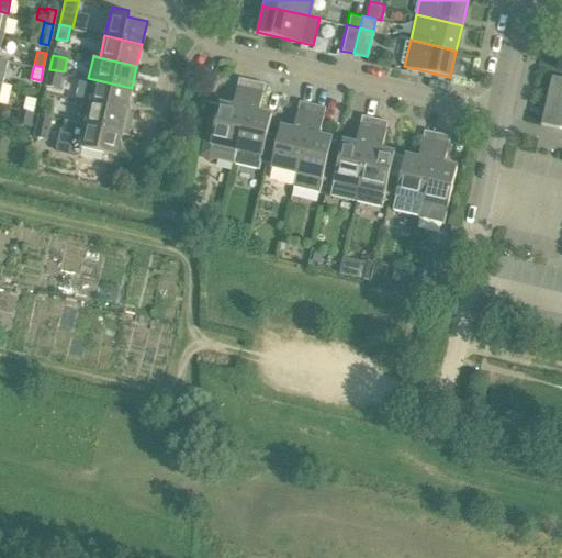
[(49,69),(46,82),(46,84),(60,87),(64,71),(49,69)]
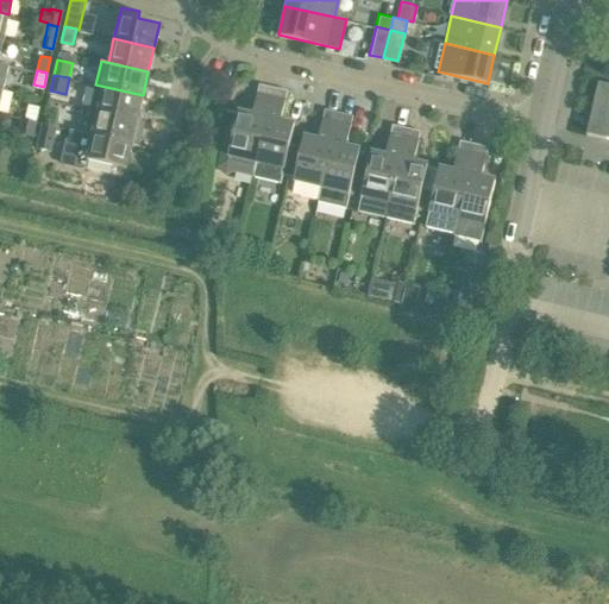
[(608,82),(598,80),(586,132),(608,136),(608,82)]
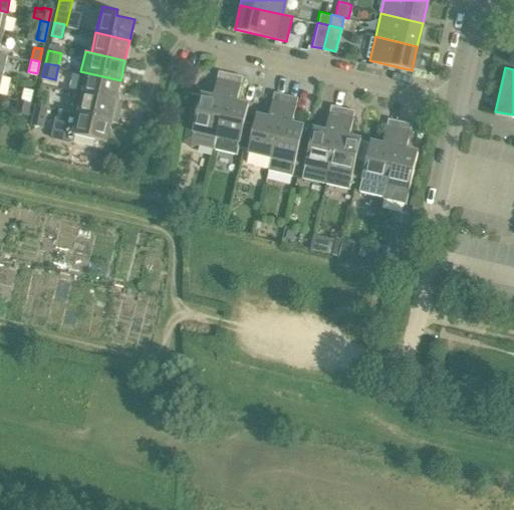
[(212,148),(230,71),(218,68),(212,94),(201,91),(193,125),(187,123),(184,139),(191,146),(198,144),(212,148)]
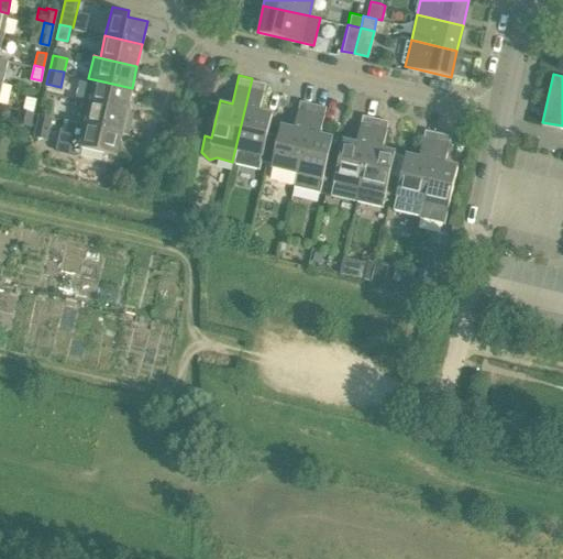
[(127,109),(132,88),(88,78),(84,99),(127,109)]
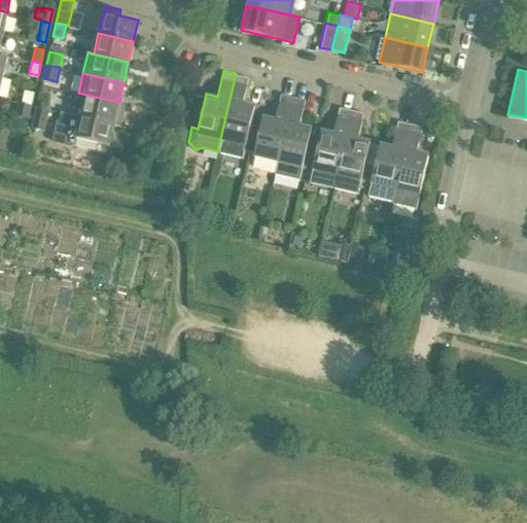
[(247,76),(236,73),(217,151),(242,157),(253,105),(241,102),(247,76)]
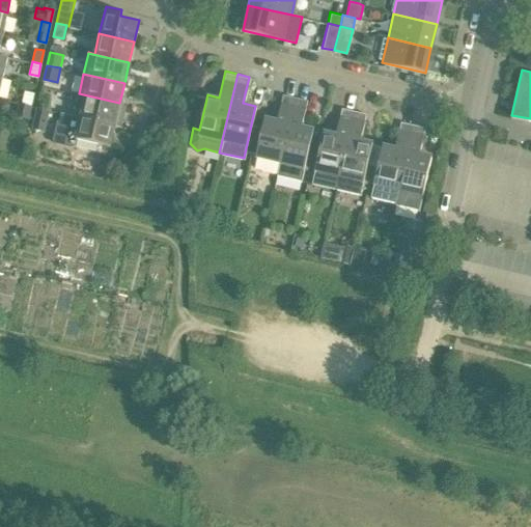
[(25,89),(22,103),(31,105),(34,91),(25,89)]
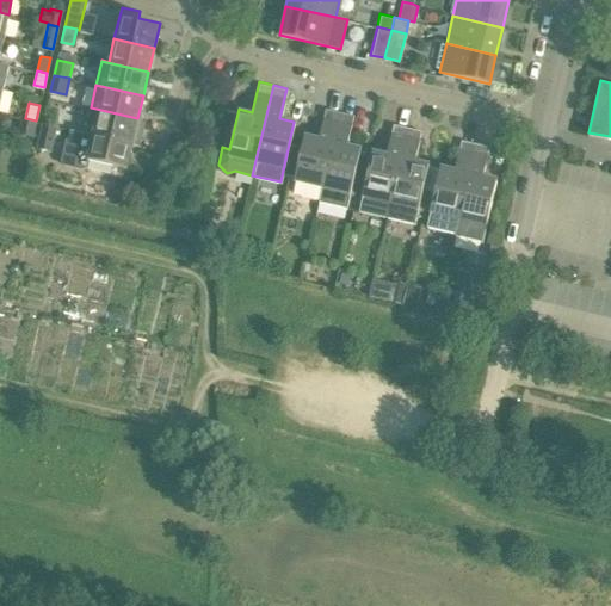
[(47,106),(43,122),(54,124),(57,110),(47,106)]
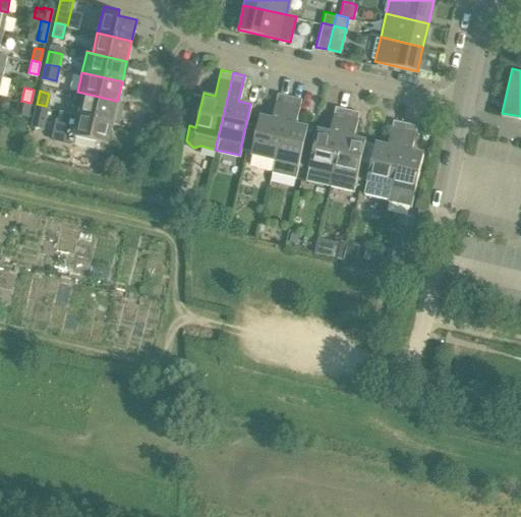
[(273,170),(290,94),(278,91),(272,118),(259,115),(250,153),(252,154),(252,160),(254,163),(257,166),(273,170)]
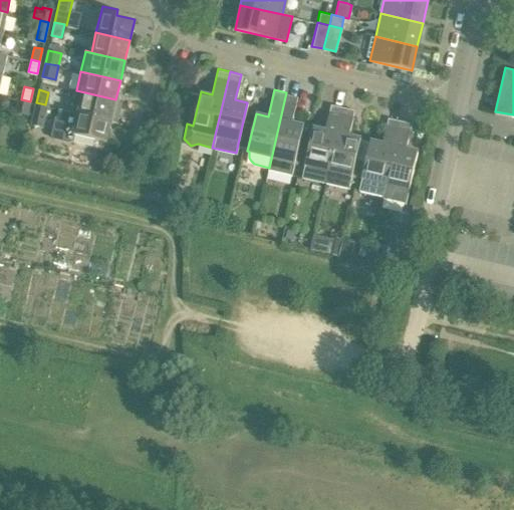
[(116,108),(113,107),(115,99),(76,90),(71,110),(71,111),(111,120),(111,119),(113,119),(116,118),(118,111),(116,108)]
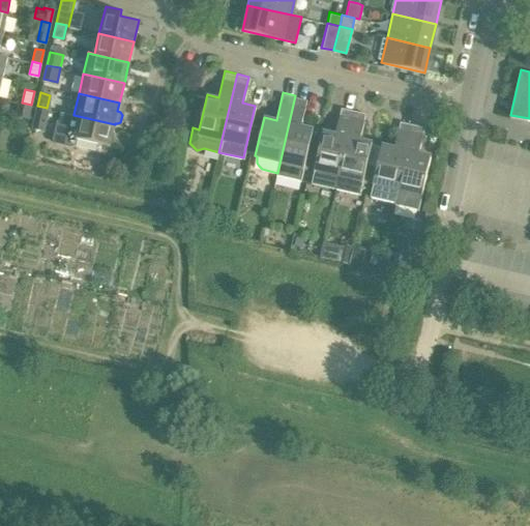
[(306,98),(295,95),(277,173),(276,174),(301,179),(313,127),(300,125),(306,98)]
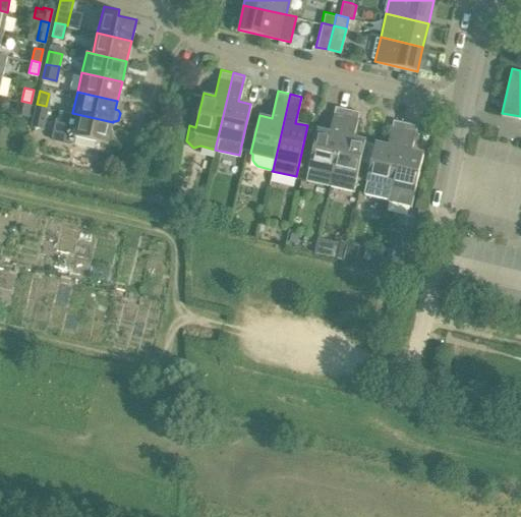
[(21,101),(19,100),(16,113),(27,115),(31,103),(21,101)]
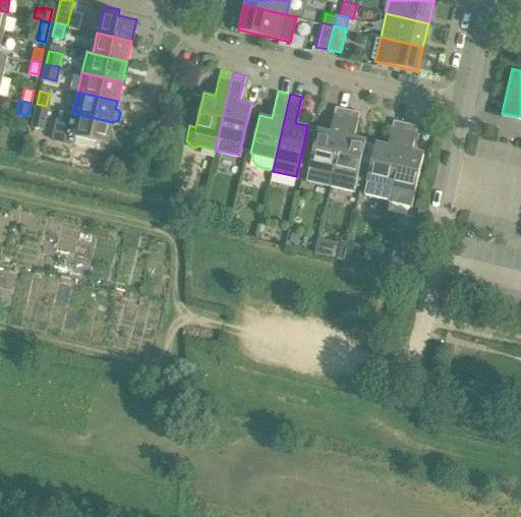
[(37,104),(34,116),(32,125),(44,128),(49,107),(46,106),(37,104)]
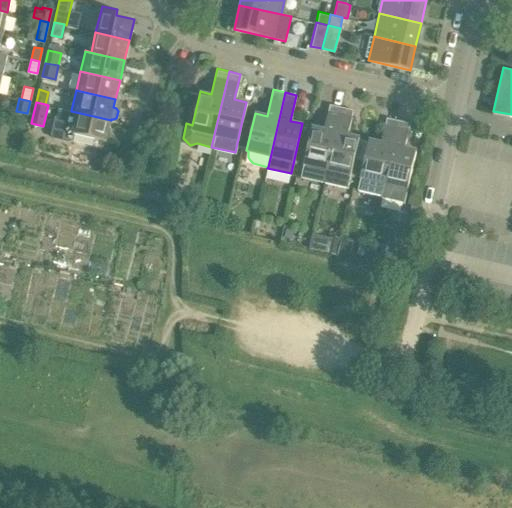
[(324,181),(341,105),(330,103),(324,129),(312,126),(300,175),(324,181)]
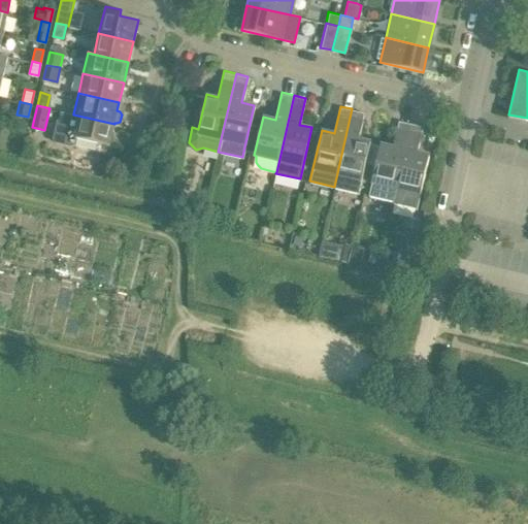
[(364,111),(352,108),(334,187),(359,192),(370,141),(358,138),(364,111)]
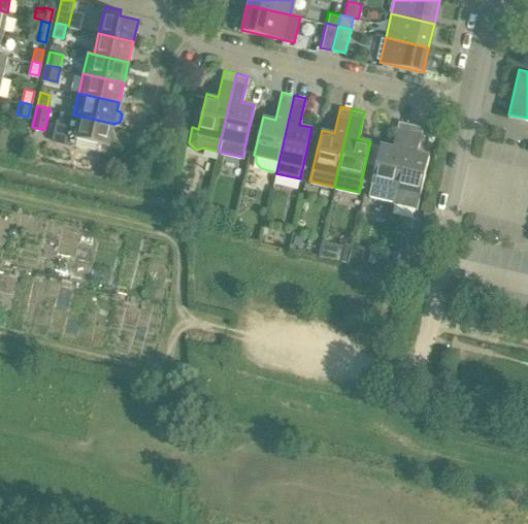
[(109,143),(114,124),(73,115),(73,113),(67,112),(63,133),(109,143)]
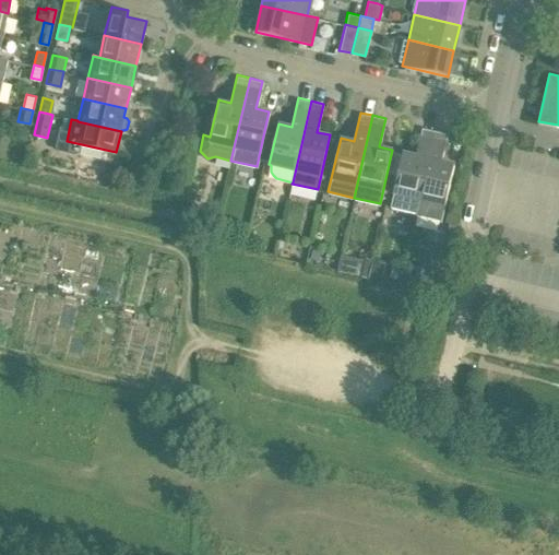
[(416,212),(435,129),(423,126),(416,155),(402,152),(392,192),(394,193),(391,205),(416,212)]
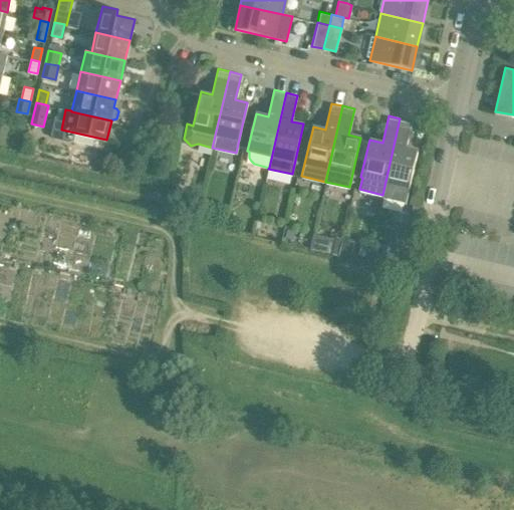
[(412,121),(400,118),(382,195),(386,183),(409,188),(417,150),(406,148),(412,121)]
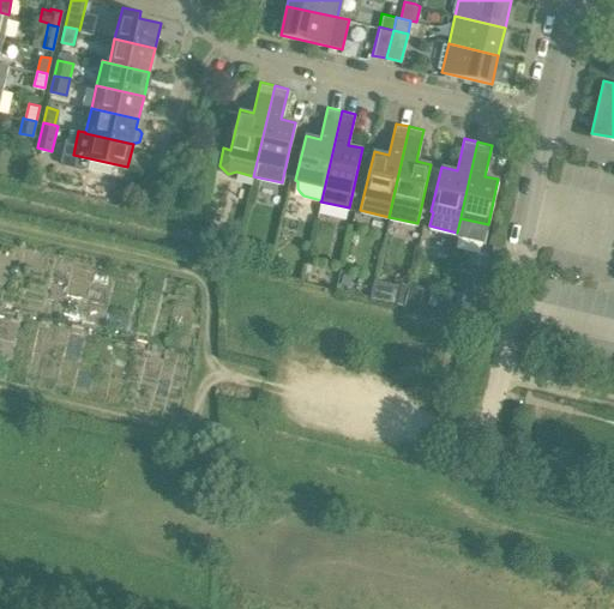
[(204,240),(200,253),(217,259),(222,246),(204,240)]
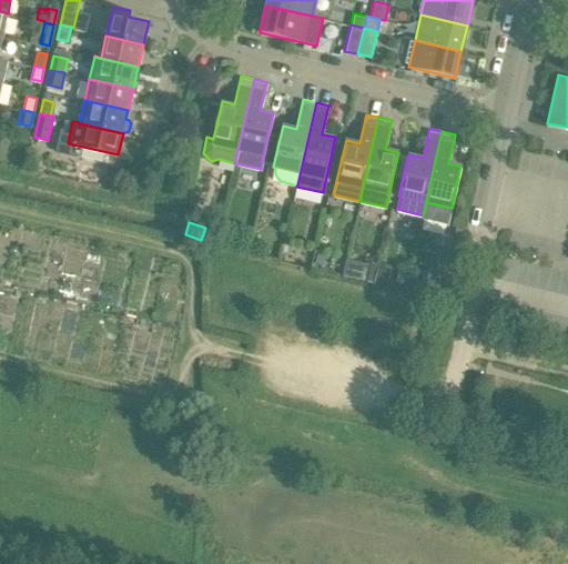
[(378,261),(365,259),(362,278),(374,280),(378,261)]
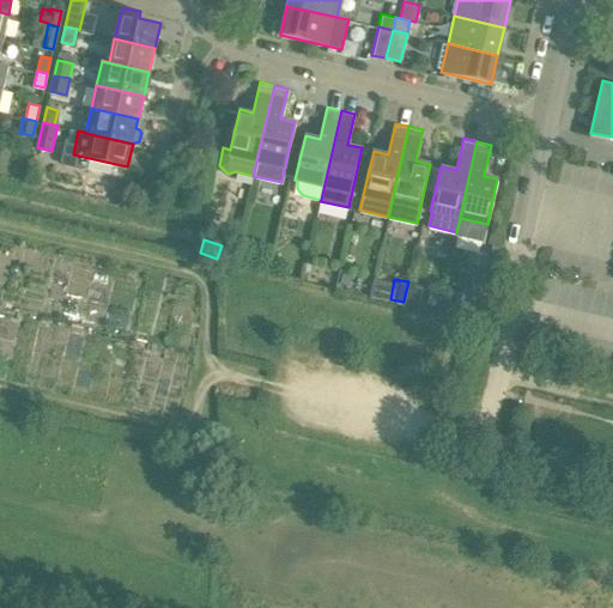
[(410,284),(405,301),(419,304),(423,287),(410,284)]
